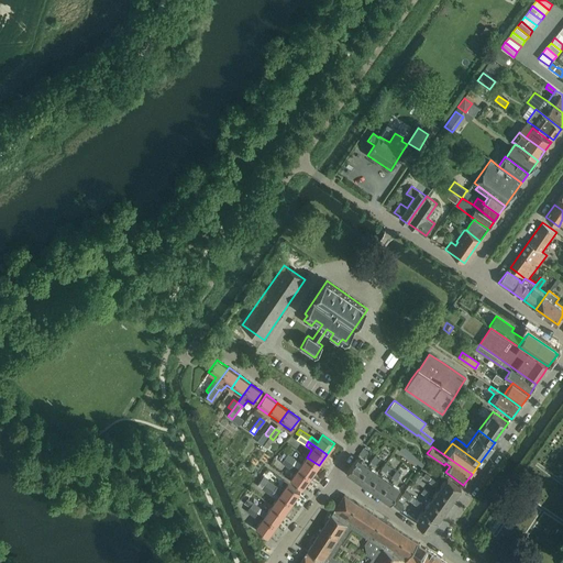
[(293,464),(296,460),(287,454),(284,457),(293,464)]
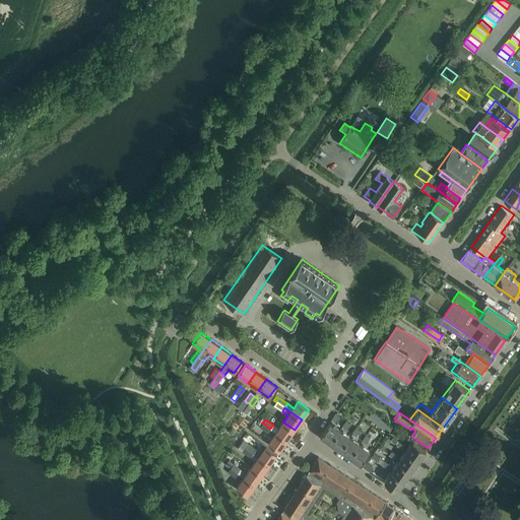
[(262,423),(259,427),(267,433),(270,429),(262,423)]
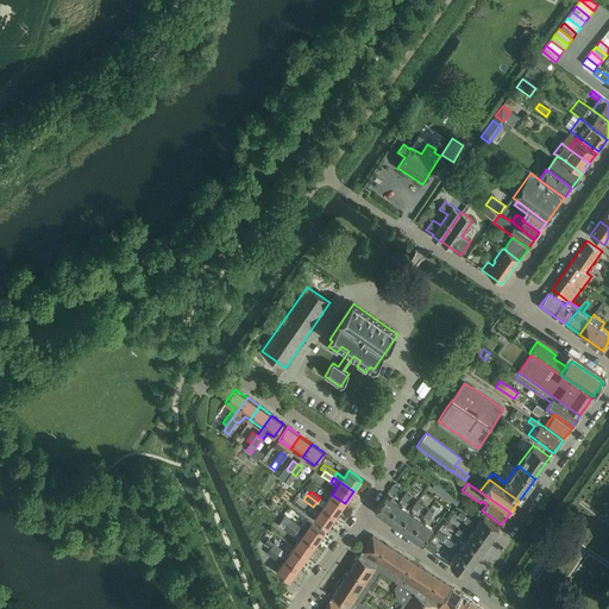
[(337,516),(345,503),(332,495),(324,507),(337,516)]
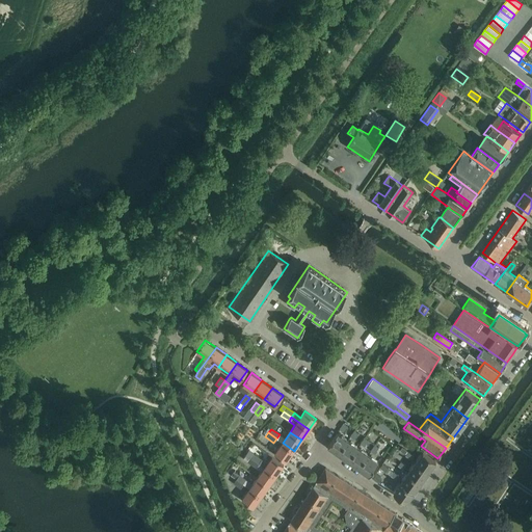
[(337,433),(327,446),(338,453),(347,441),(345,440),(337,433)]
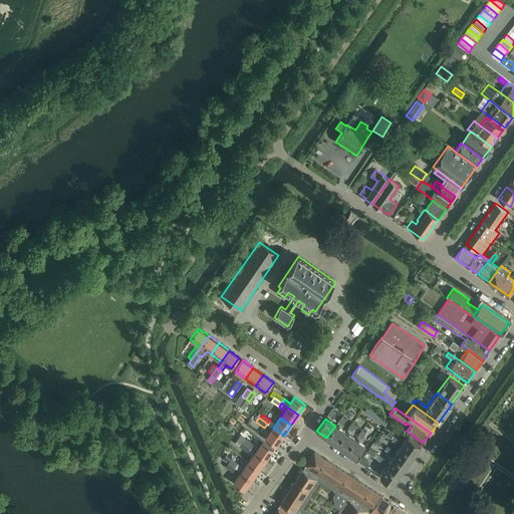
[(273,428),(267,424),(264,428),(270,432),(265,438),(276,446),(284,436),(273,428)]
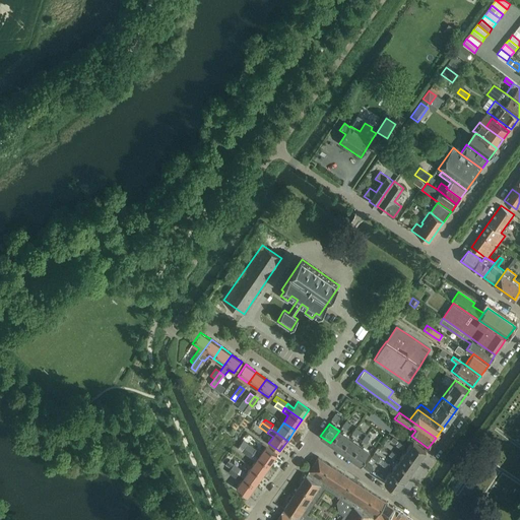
[(339,431),(330,443),(340,450),(349,438),(343,434),(339,431)]
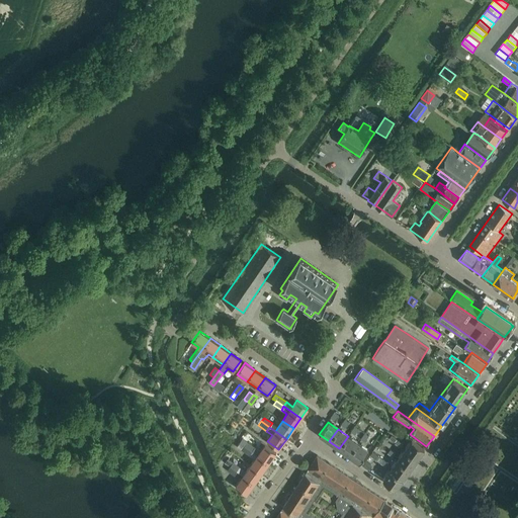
[(348,436),(339,448),(349,455),(358,443),(348,436)]
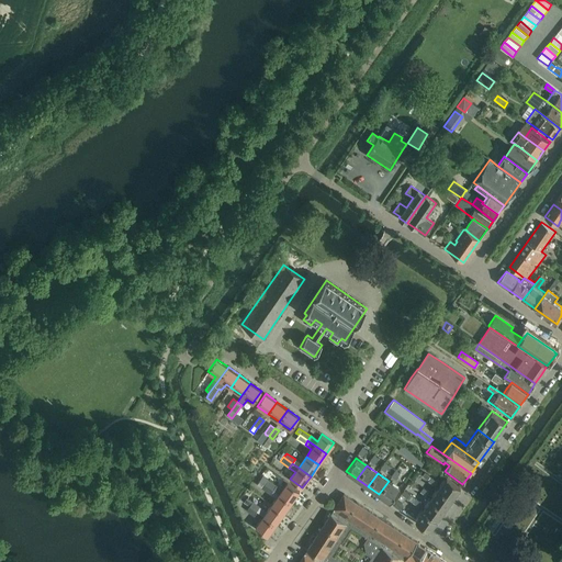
[(447,478),(439,489),(452,497),(461,487),(451,481),(447,478)]
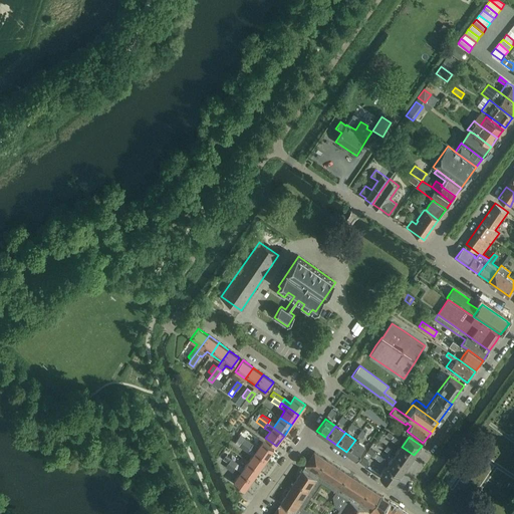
[(245,438),(243,442),(250,448),(252,444),(253,444),(246,438),(245,438)]
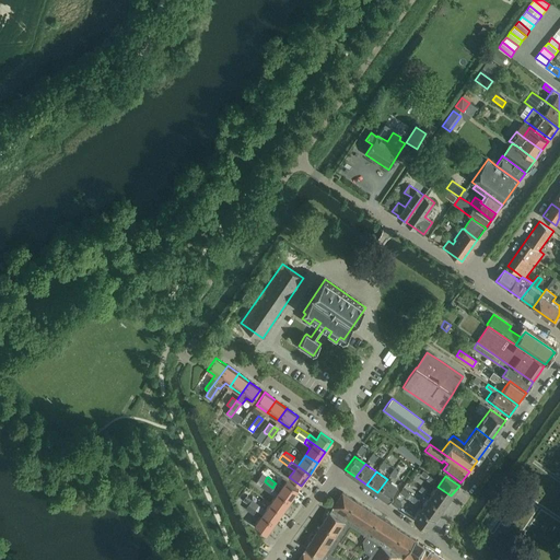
[(387,479),(377,492),(388,500),(395,491),(398,487),(387,479)]
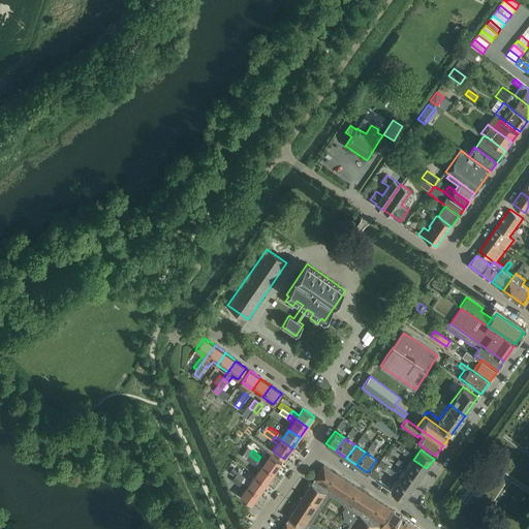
[(266,461),(259,457),(257,461),(275,472),(282,462),(271,454),(266,461)]
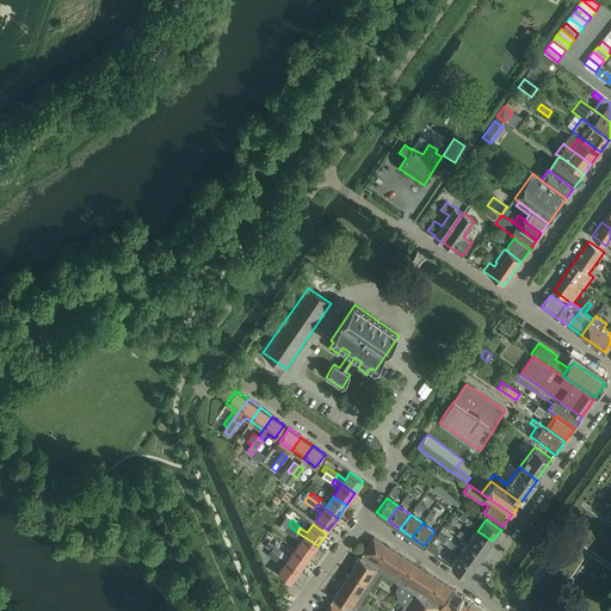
[(289,525),(285,530),(294,536),(297,532),(289,525)]
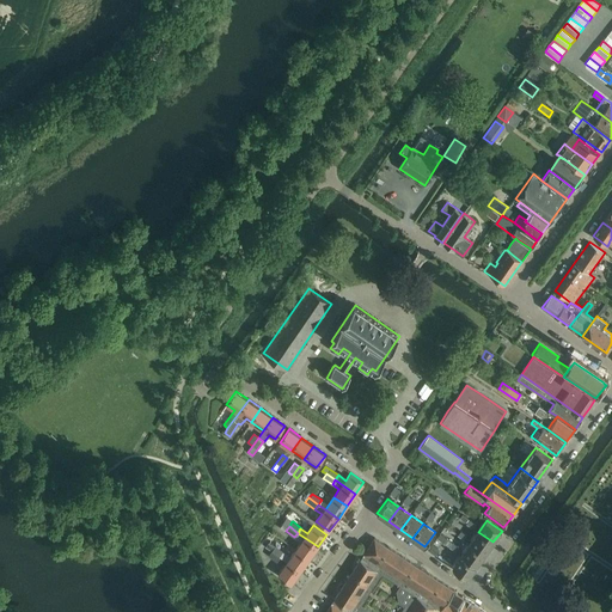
[(464,540),(467,536),(461,531),(458,536),(464,540)]
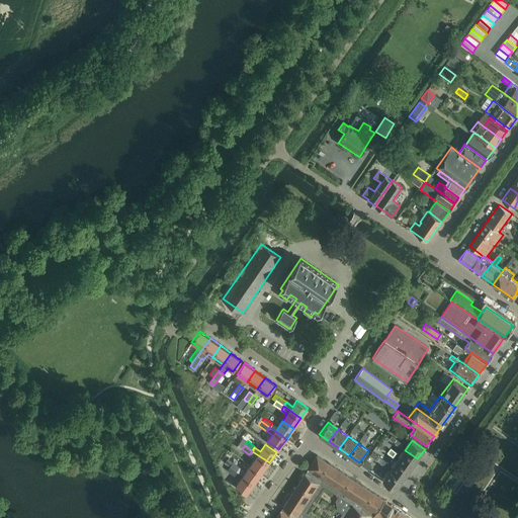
[(405,450),(398,459),(410,468),(417,458),(405,450)]
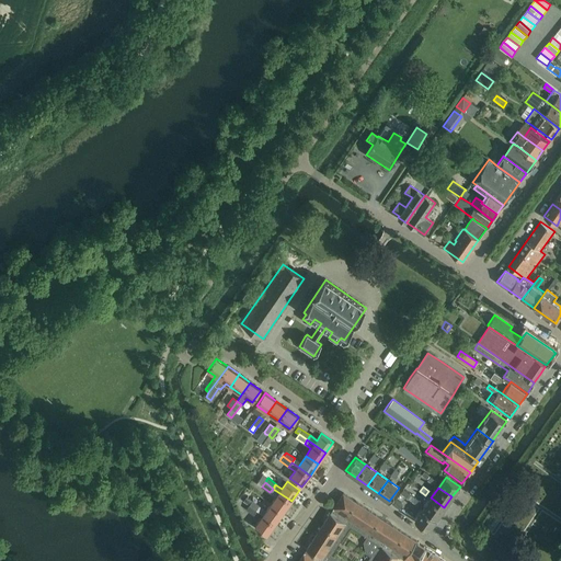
[(403,490),(400,493),(407,497),(419,506),(421,502),(409,494),(403,490)]
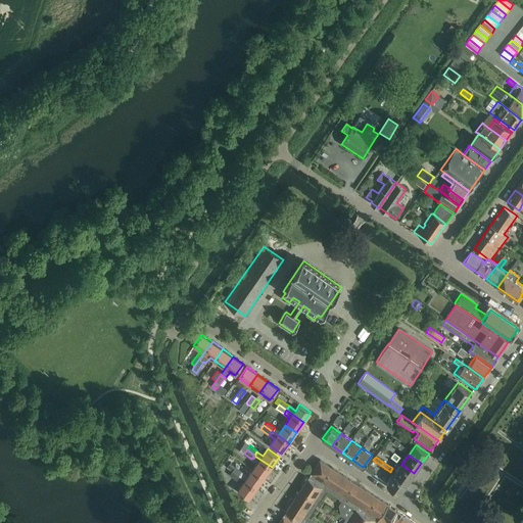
[(259,459),(252,470),(264,478),(272,467),(259,459)]
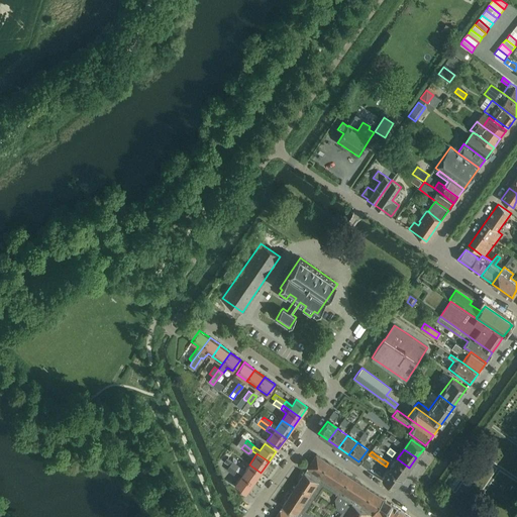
[(290,495),(283,506),(281,509),(275,516),(364,516),(367,513),(367,512),(373,516),(375,516),(410,516),(393,505),(387,515),(386,514),(378,509),(384,499),(374,492),(373,491),(372,491),(363,485),(362,484),(360,484),(351,478),(350,477),(349,476),(340,470),(339,470),(338,469),(328,462),(327,461),(326,461),(316,454),(313,460),(307,469),(305,473),(304,473),(297,484),(290,495)]
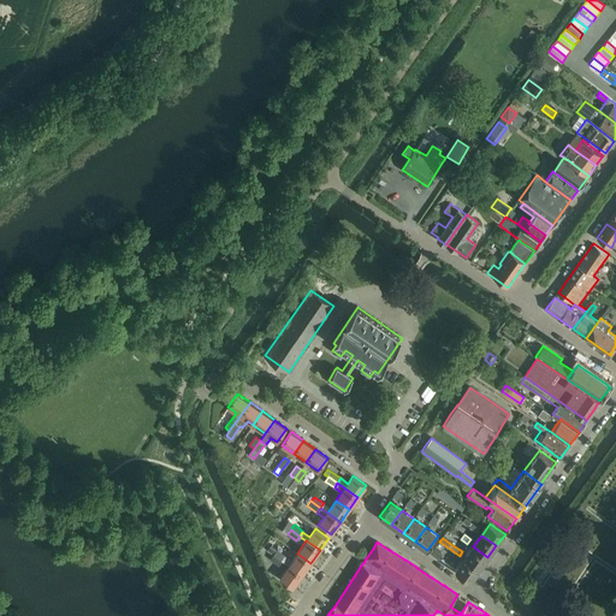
[(473,546),(465,558),(479,569),(487,557),(473,546)]
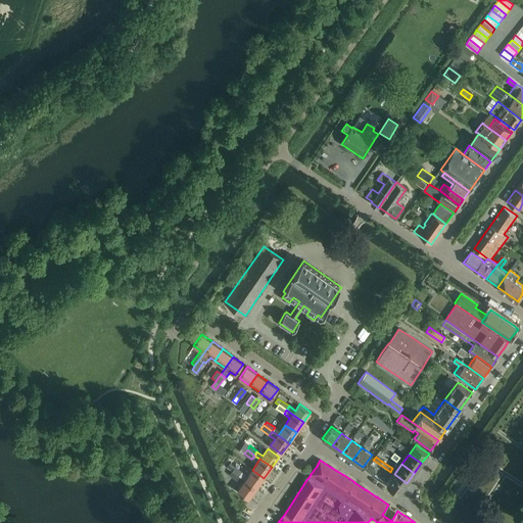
[(373,474),(375,470),(369,466),(366,470),(373,474)]
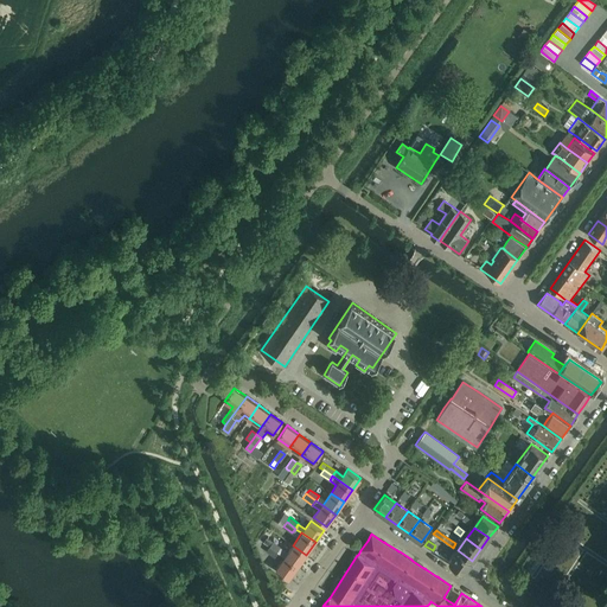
[(279,553),(281,548),(273,542),(269,547),(279,553)]
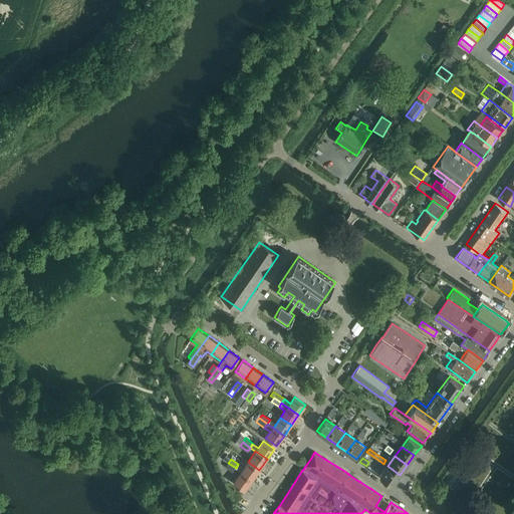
[(252,480),(259,470),(248,462),(241,472),(252,480)]
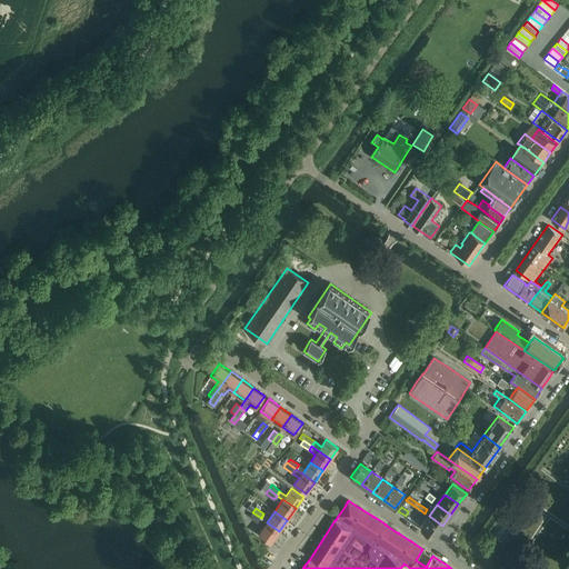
[(258,522),(261,518),(252,512),(249,516),(258,522)]
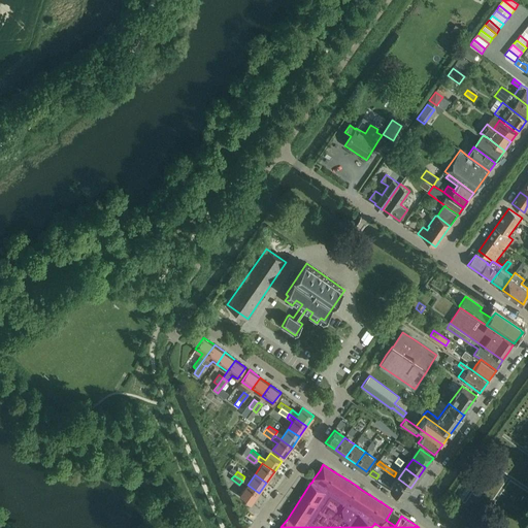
[(396,481),(391,489),(403,498),(410,488),(398,479),(396,481)]
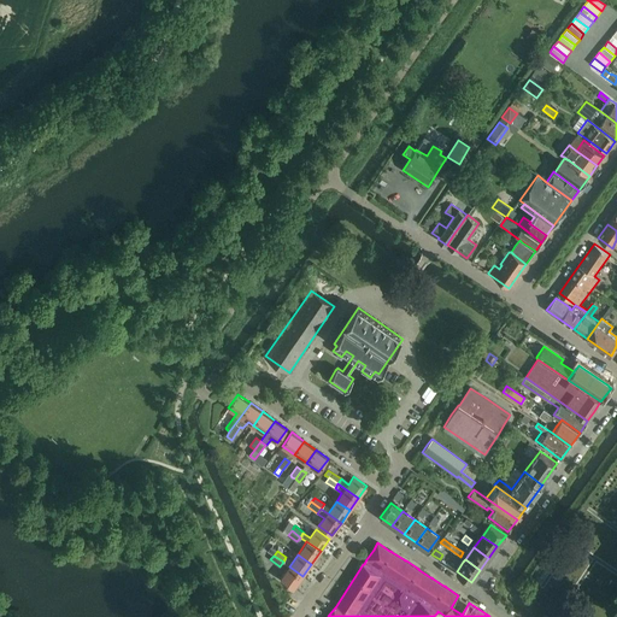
[(294,588),(303,576),(289,566),(281,579),(294,588)]
